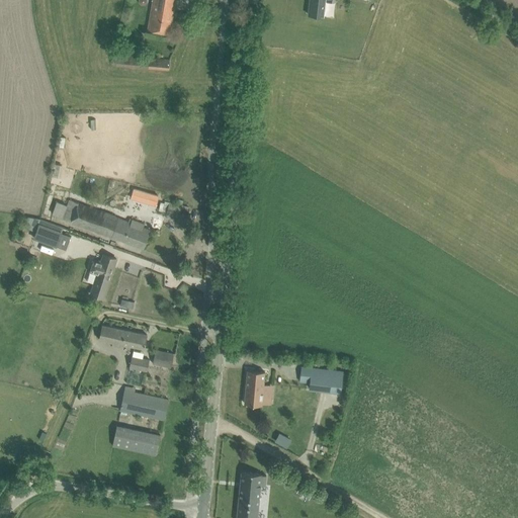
[(153,0),(148,30),(169,34),(175,0),(153,0)]
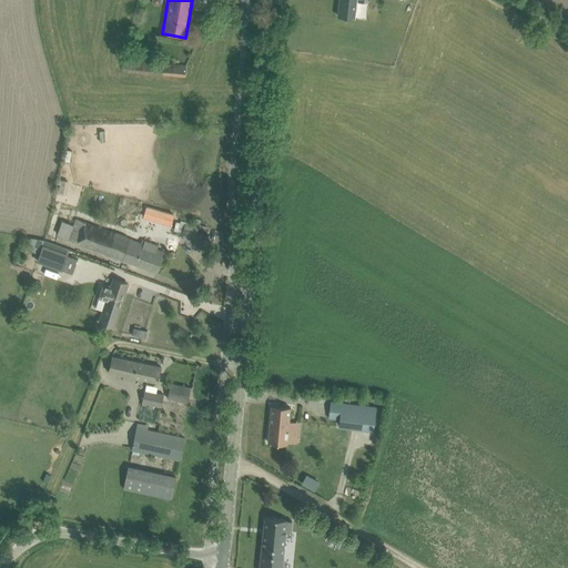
[(356,0),(340,0),(338,16),(354,18),(356,0)]
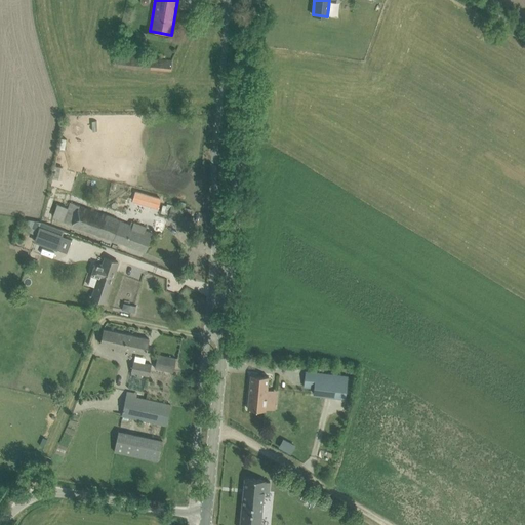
[(362,4),(360,15),(371,17),(373,7),(362,4)]
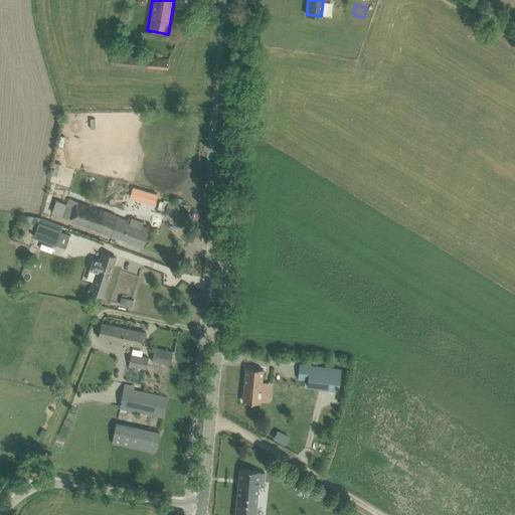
[(113,51),(112,63),(168,69),(169,57),(113,51)]
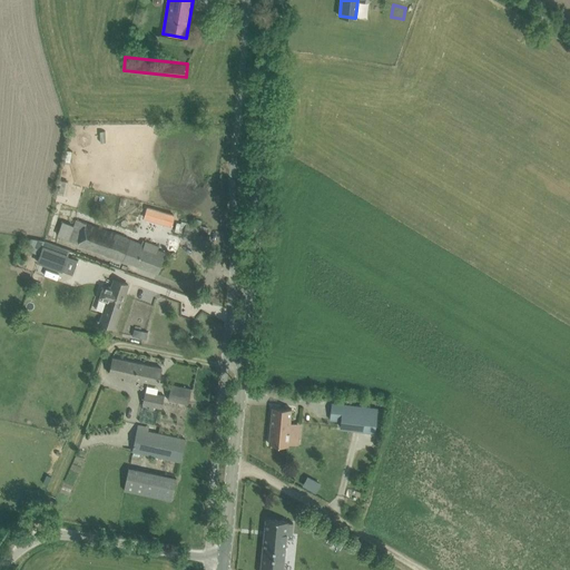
[(147,207),(144,218),(172,226),(175,215),(147,207)]
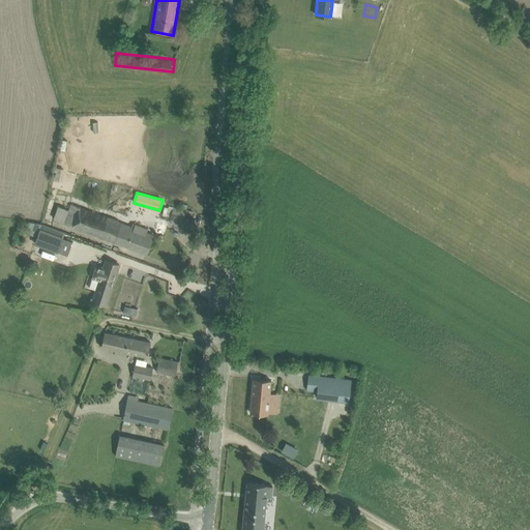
[(131,227),(80,208),(70,205),(69,209),(58,206),(54,219),(74,227),(72,227),(146,254),(153,235),(147,233),(148,229),(133,224),(131,227)]
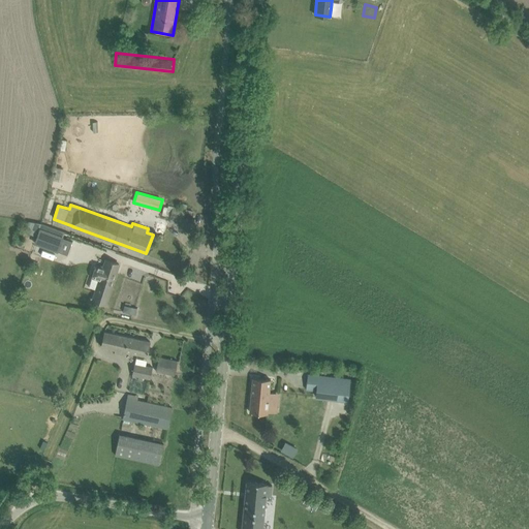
[(58,251),(63,238),(39,229),(35,243),(58,251)]
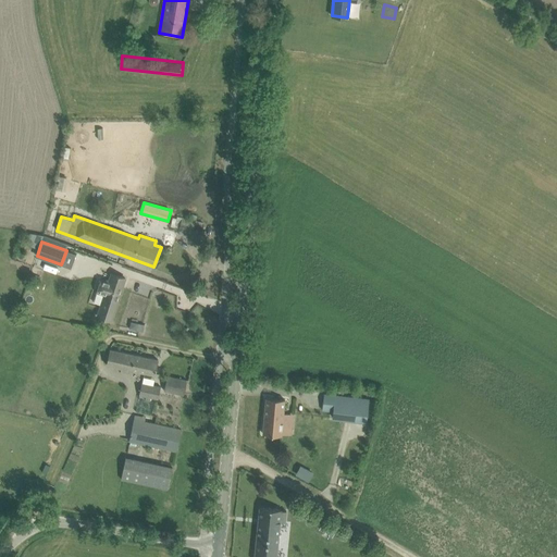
[(97,292),(94,302),(101,305),(98,316),(101,318),(111,321),(125,279),(115,275),(111,274),(109,282),(101,279),(97,292)]
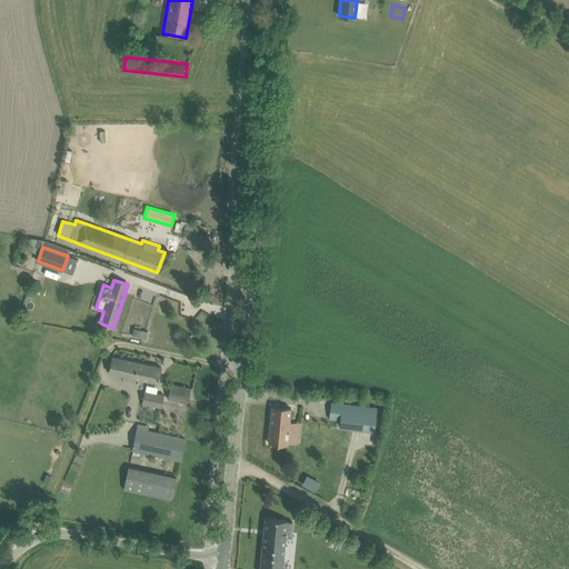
[(112,357),(110,368),(109,372),(125,376),(123,380),(130,381),(131,378),(158,383),(161,367),(112,357)]
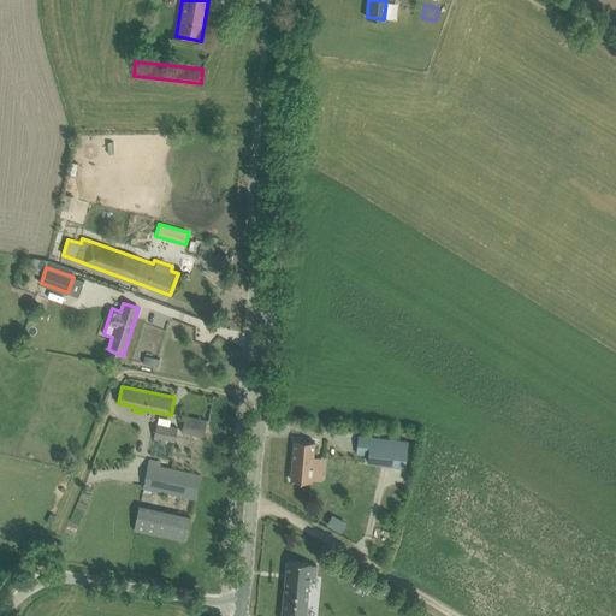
[(185,415),(182,430),(206,434),(208,421),(185,415)]
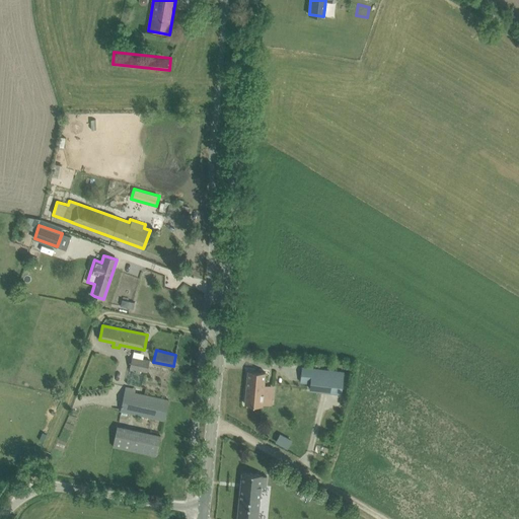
[(132,356),(130,368),(147,372),(149,359),(132,356)]
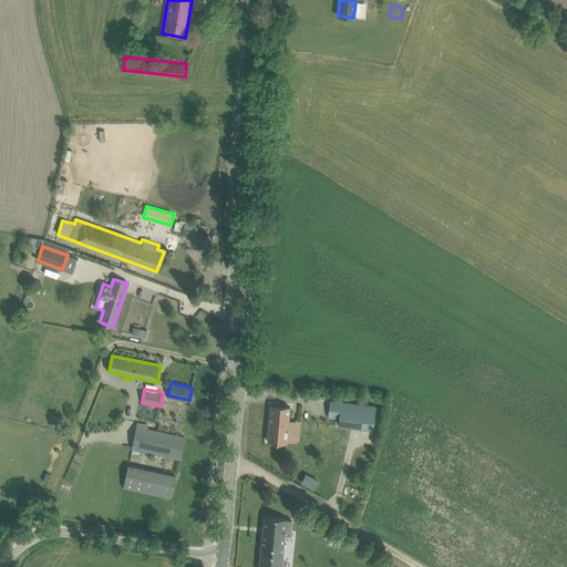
[(372,430),(375,405),(340,402),(338,425),(372,430)]
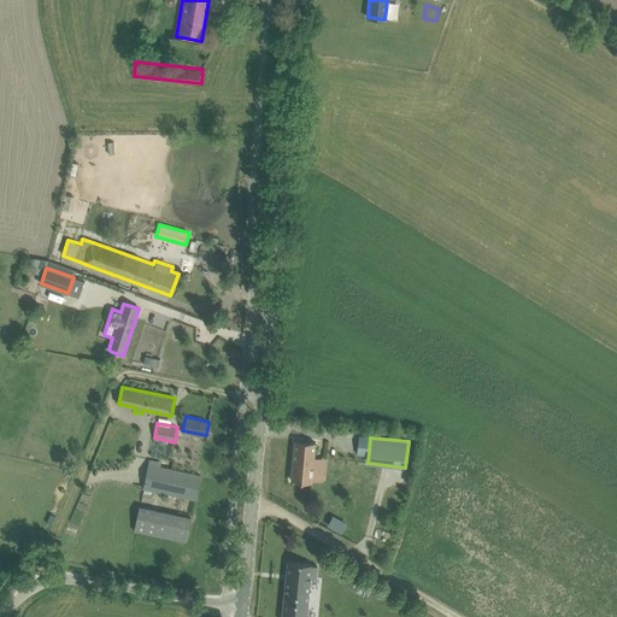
[(295,440),(292,480),(312,482),(316,442),(295,440)]
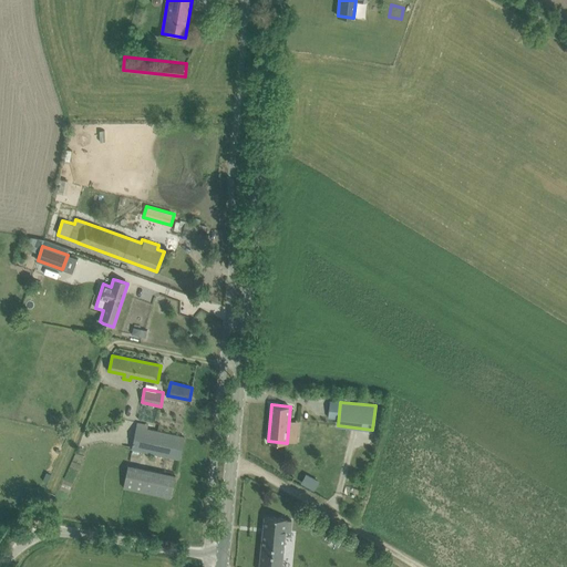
[(184,437),(174,435),(136,428),(132,450),(179,459),(184,437)]
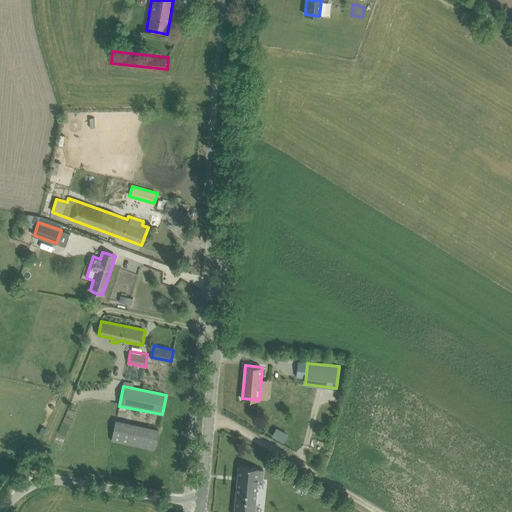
[(116,419),(111,440),(154,450),(159,429),(116,419)]
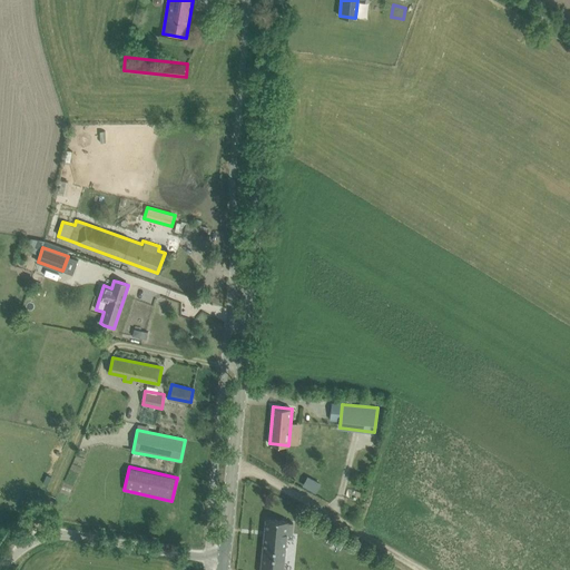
[(315,493),(321,483),(307,475),(302,485),(315,493)]
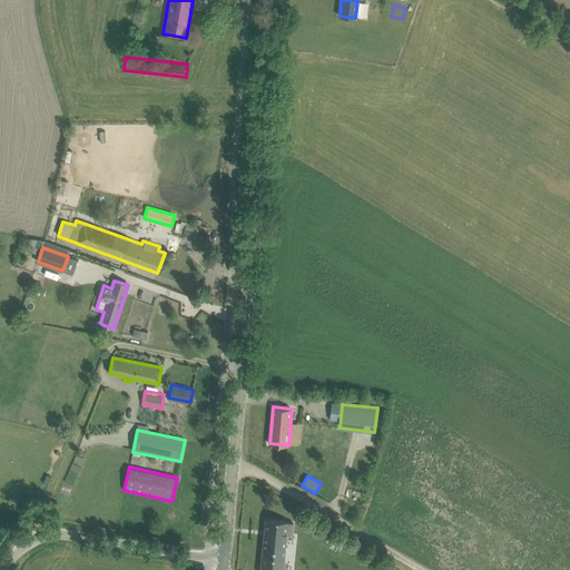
[(266,519),(261,569),(283,569),(284,564),(283,564),(283,558),(284,558),(286,533),(292,534),(293,522),(287,522),(288,521),(266,519)]
